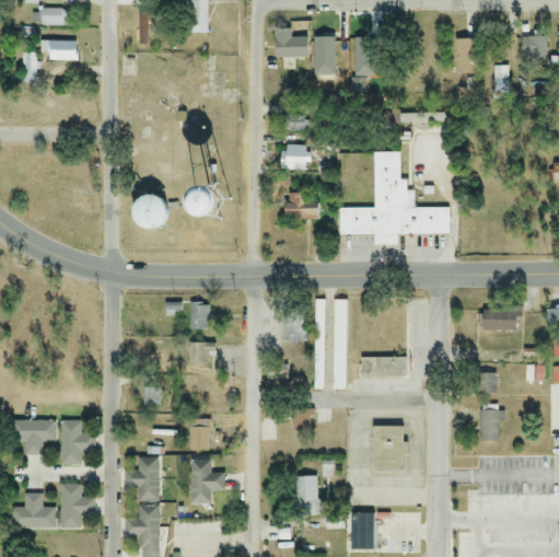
[(186,0),(186,31),(209,31),(208,0),(186,0)]
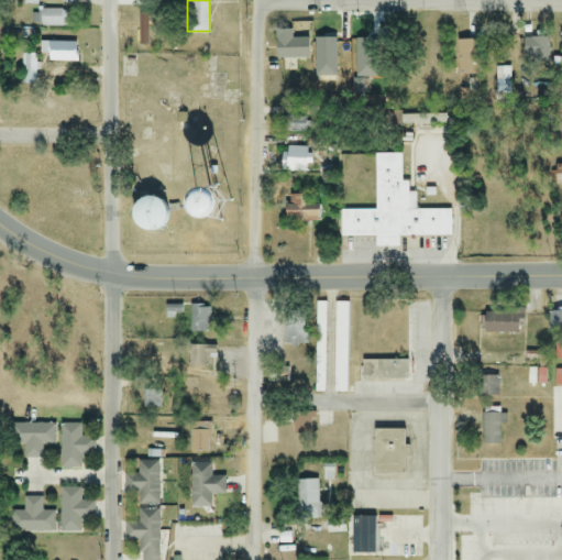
[(35,8),(35,23),(67,23),(67,8),(35,8)]
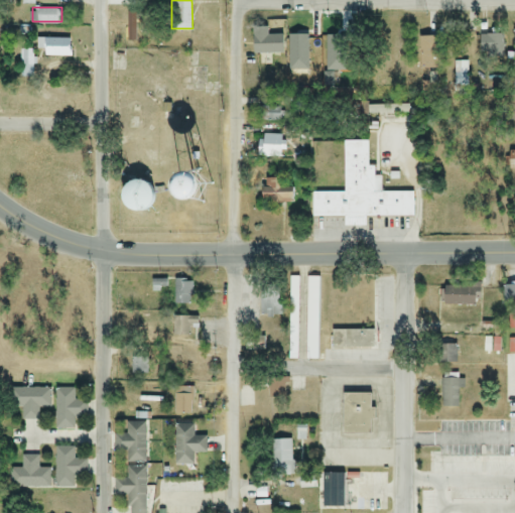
[(282,50),(283,29),(253,28),(252,50),(282,50)]
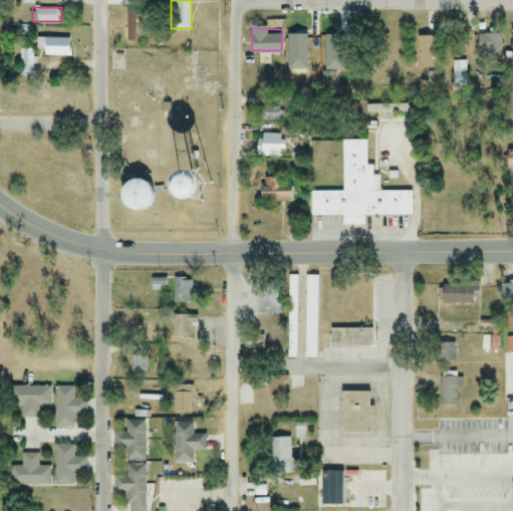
[(426,28),(418,28),(418,74),(426,74),(426,28)]
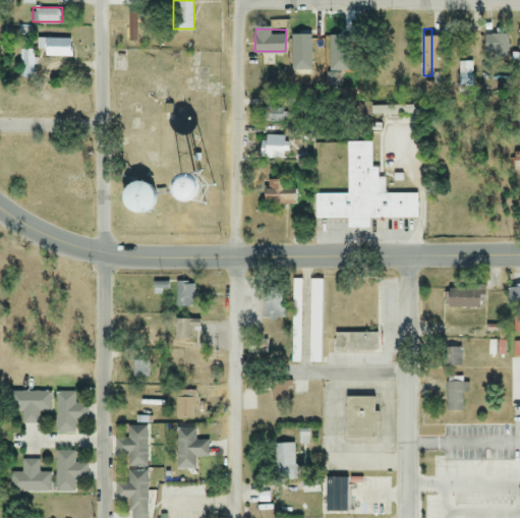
[(510,33),(492,33),(492,59),(510,59),(510,33)]
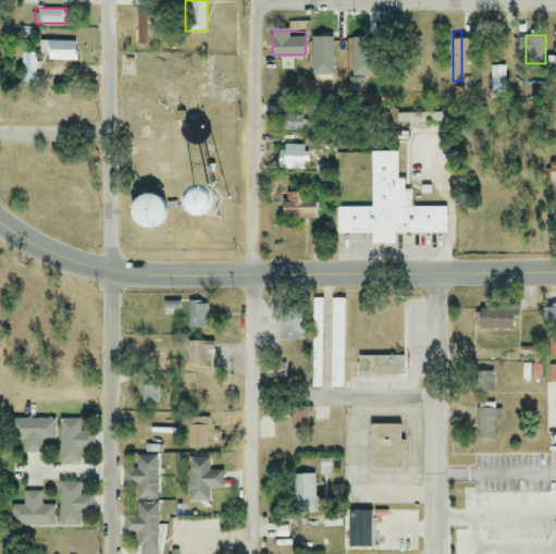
[(366,37),(334,37),(334,59),(366,59),(366,37)]
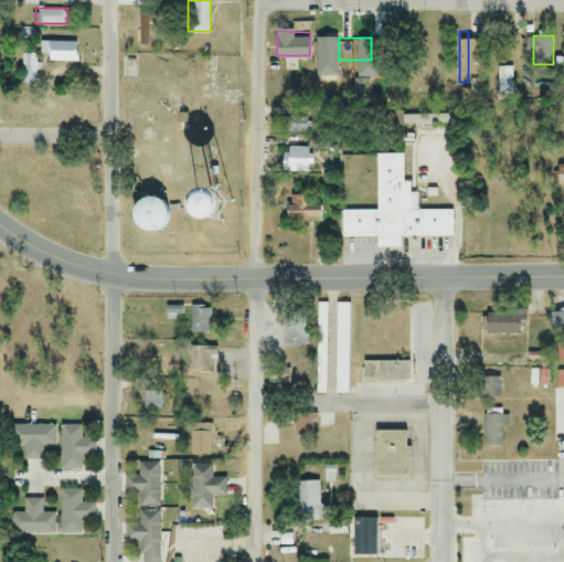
[(50,51),(50,60),(78,60),(78,40),(42,40),(42,51),(50,51)]
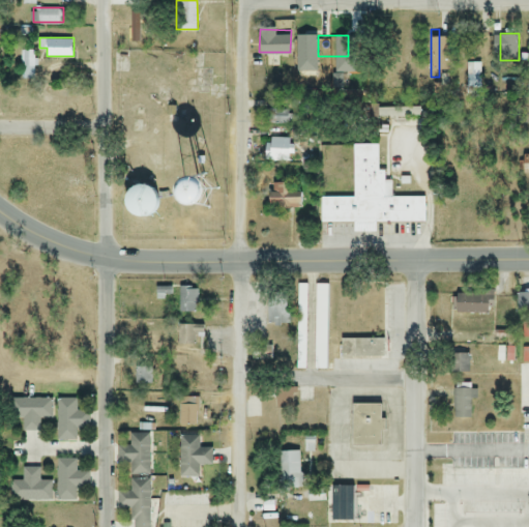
[(24,49),(24,77),(35,77),(35,49),(24,49)]
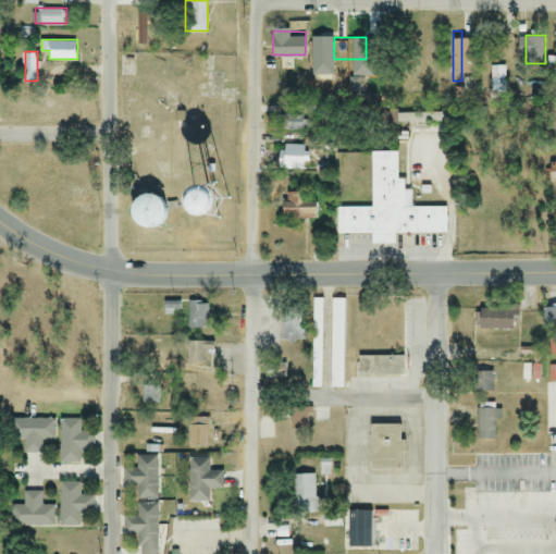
[(304,113),(283,113),(283,130),(304,130),(304,113)]
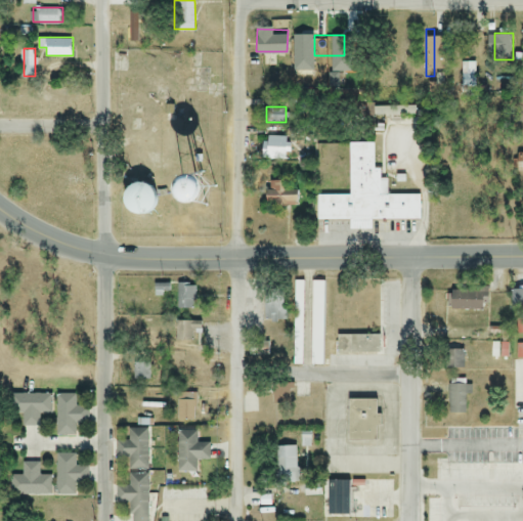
[(288,157),(288,134),(263,134),(263,157),(288,157)]
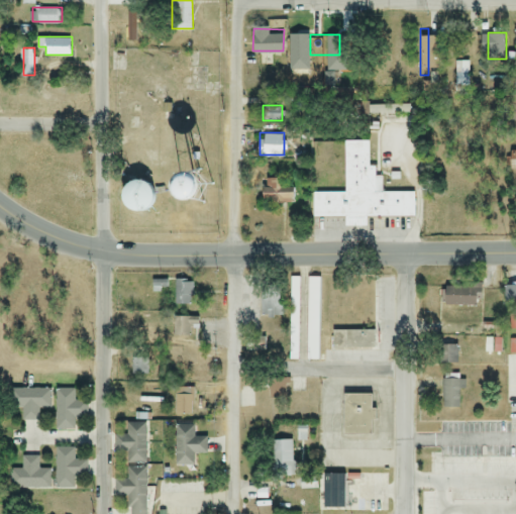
[(345,191),(314,191),(314,216),(346,215),(346,224),(366,224),(366,215),(415,215),(415,190),(382,190),(382,184),(381,184),(381,175),(371,175),(371,139),(345,139),(345,191)]
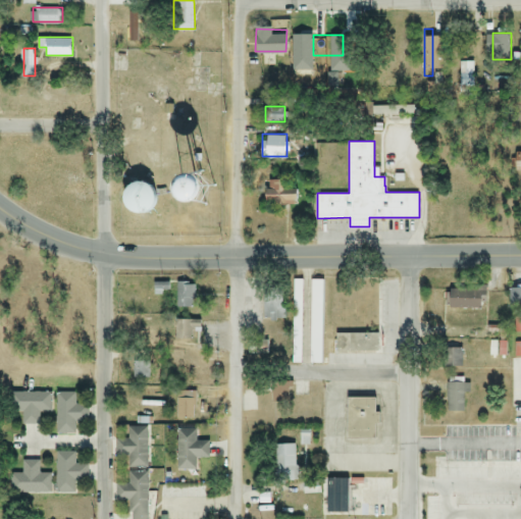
[(148,210),(148,183),(125,183),(125,210),(148,210)]
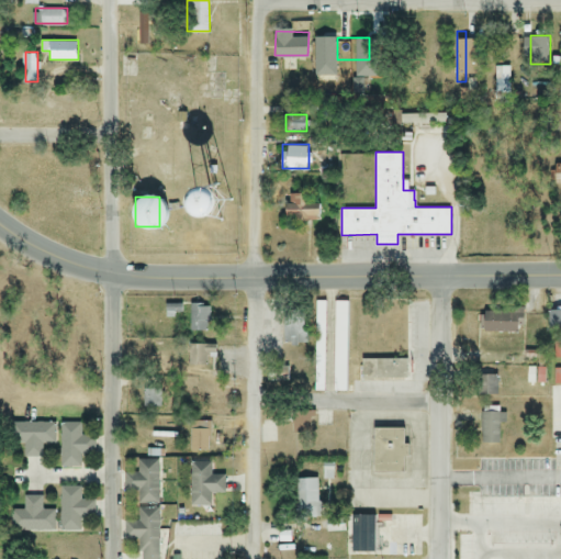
[(335,390),(348,390),(348,299),(335,299),(335,390)]
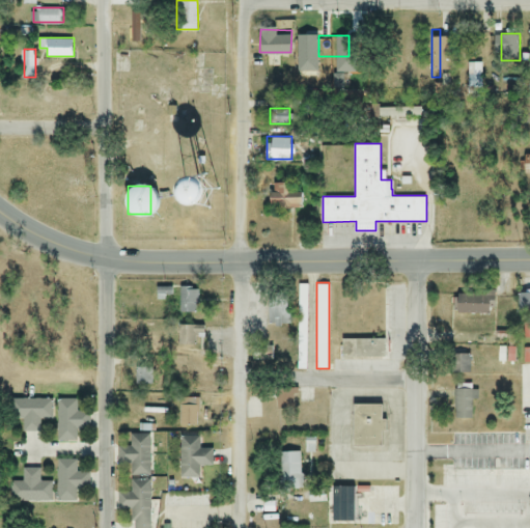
[(309,283),(299,283),(298,368),(307,368),(309,283)]
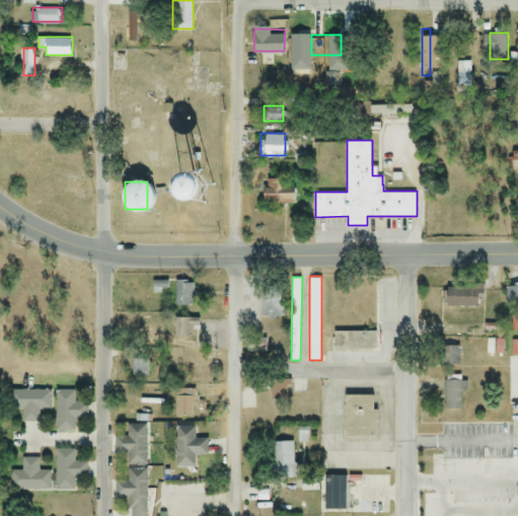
[(176,303),(194,303),(194,279),(176,279),(176,303)]
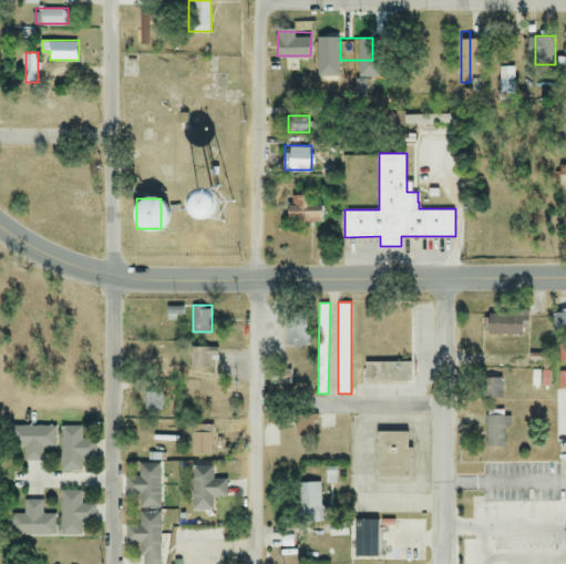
[(528,334),(528,309),(487,309),(487,334),(528,334)]
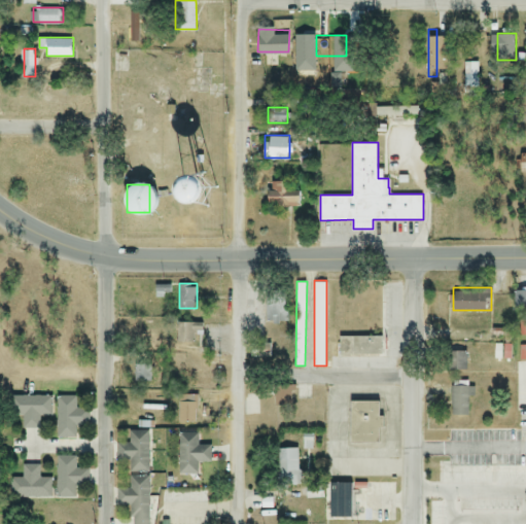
[(515,306),(525,305),(525,287),(515,287),(515,306)]
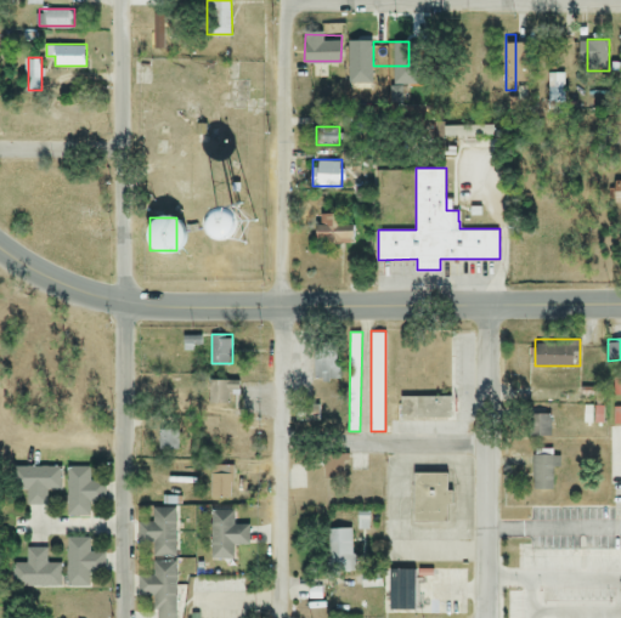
[(315,378),(339,378),(339,342),(315,342),(315,378)]
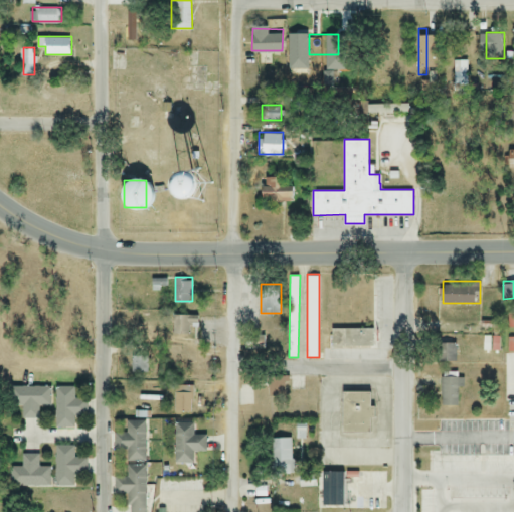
[(173,333),(192,333),(192,313),(173,313),(173,333)]
